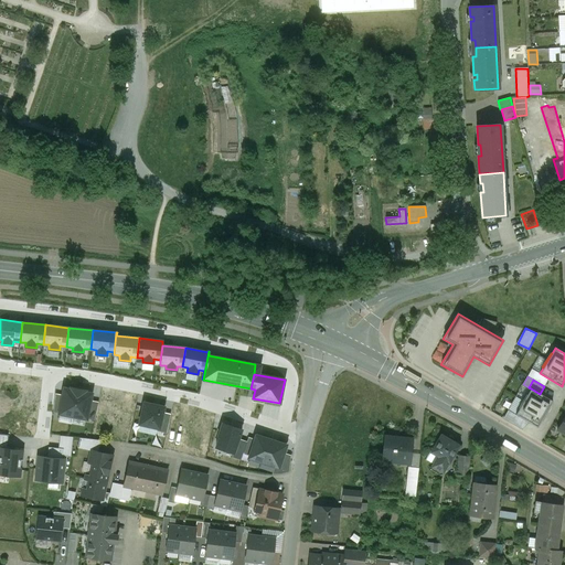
[(59,414),(73,417),(78,390),(71,387),(71,390),(64,387),(63,395),(59,413),(59,414)]
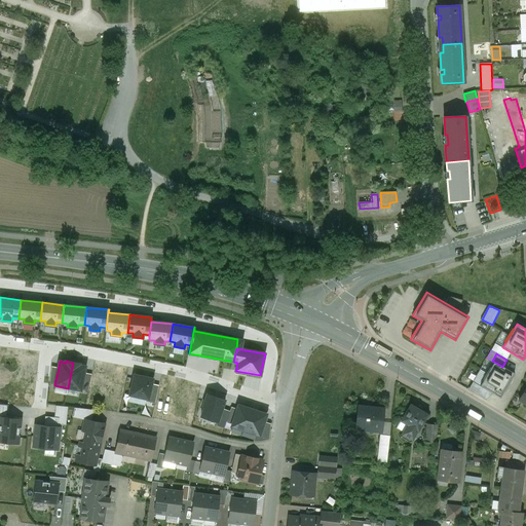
[(508,385),(509,386),(511,383),(510,382),(515,373),(502,367),(494,362),(491,367),(487,374),(508,385)]
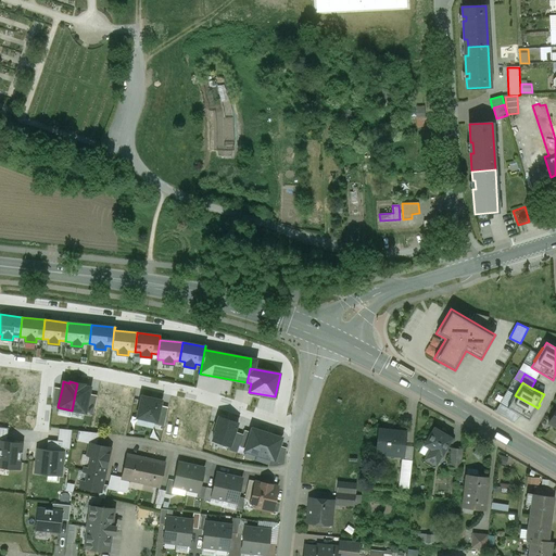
[(72,411),(86,413),(89,394),(90,387),(84,386),(84,384),(77,383),(72,411)]
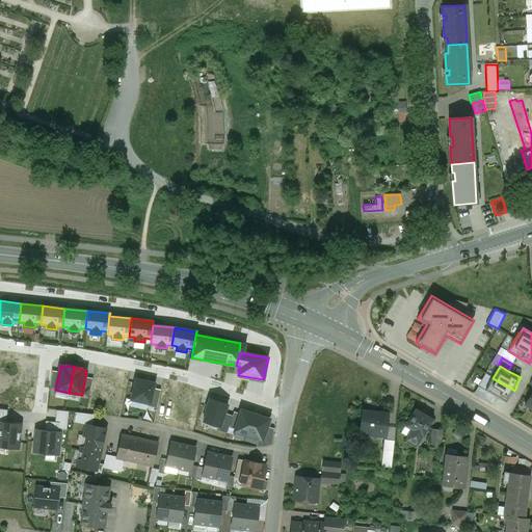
[(55,389),(59,372),(52,371),(50,388),(55,389)]
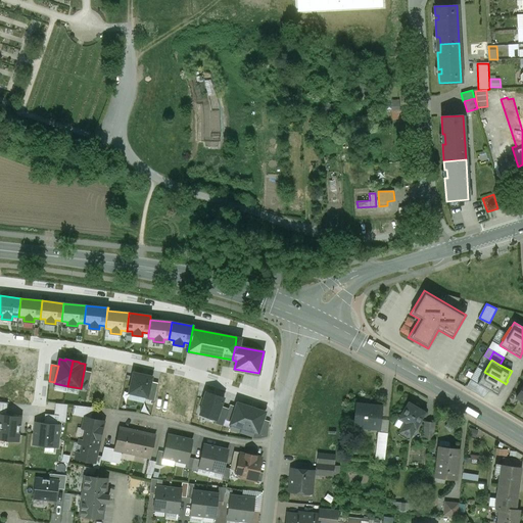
[(91,372),(84,371),(81,387),(88,388),(91,372)]
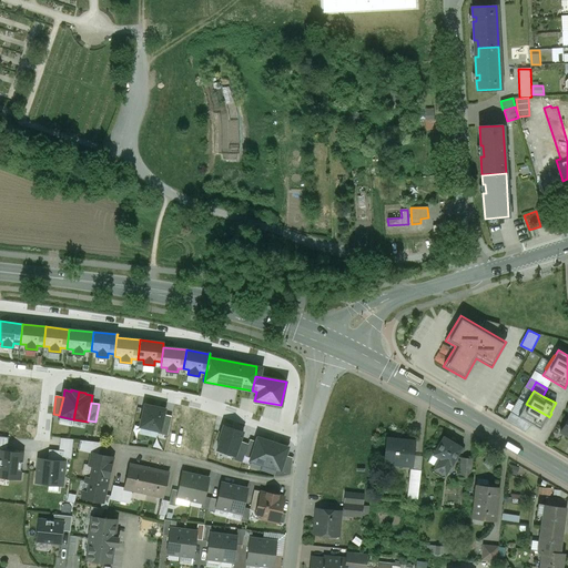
[(548,416),(526,404),(521,411),(518,417),(540,429),(546,419),(547,421),(549,417),(548,416)]
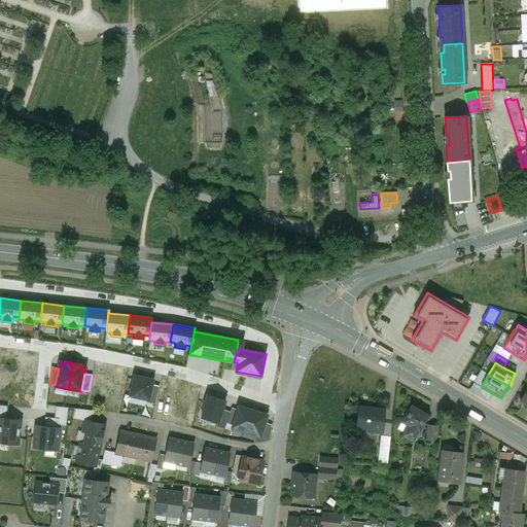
[(134,376),(130,395),(147,399),(148,400),(152,384),(153,380),(134,376)]
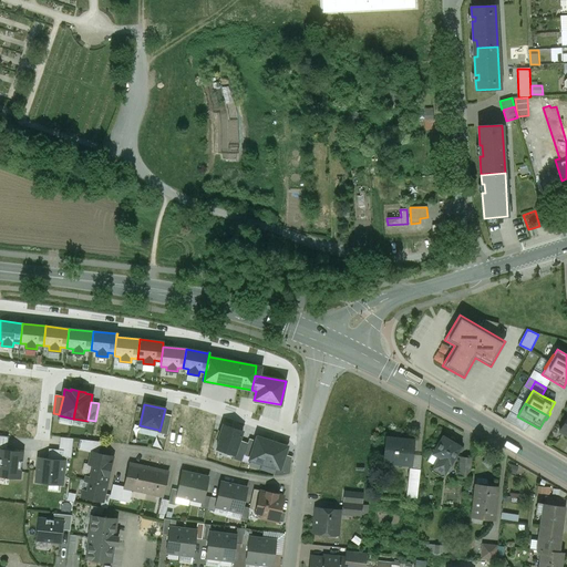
[(171,415),(164,413),(160,431),(158,430),(157,433),(166,434),(171,415)]
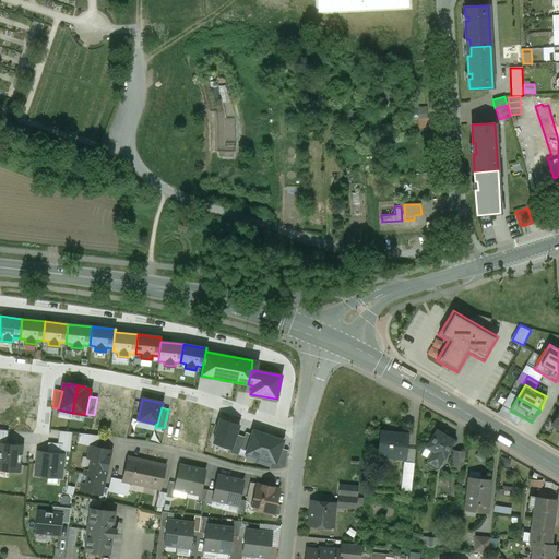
[(237,435),(240,425),(219,418),(214,431),(216,432),(213,442),(230,448),(232,449),(237,435)]
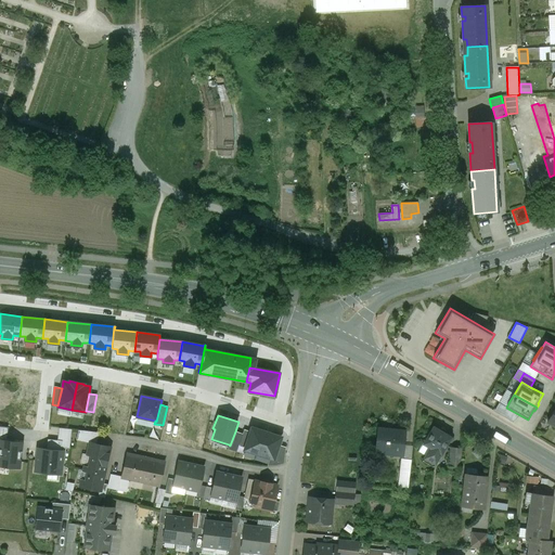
[(259,455),(267,433),(252,427),(250,431),(245,447),(244,450),(259,455)]
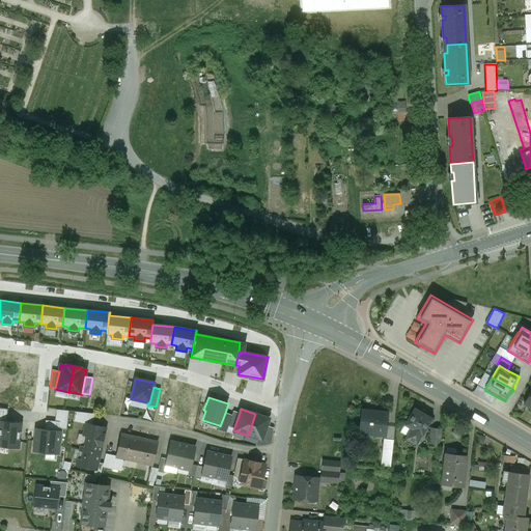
[(430,419),(415,409),(406,424),(412,428),(421,435),(430,419)]
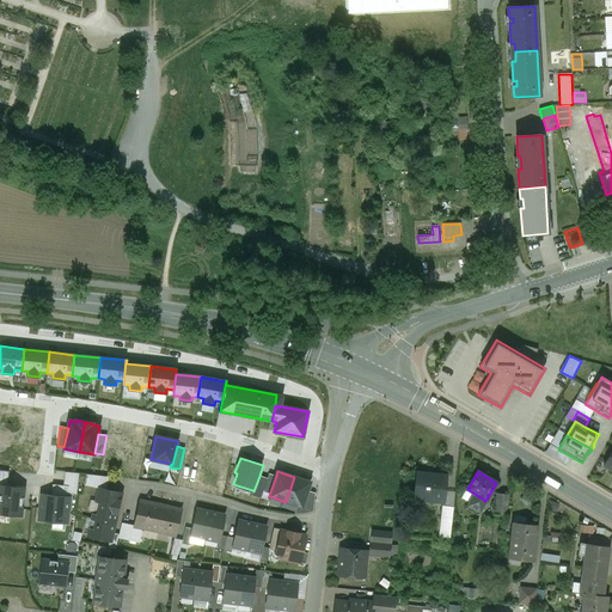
[(68,487),(68,494),(77,494),(79,473),(65,472),(63,485),(68,487)]
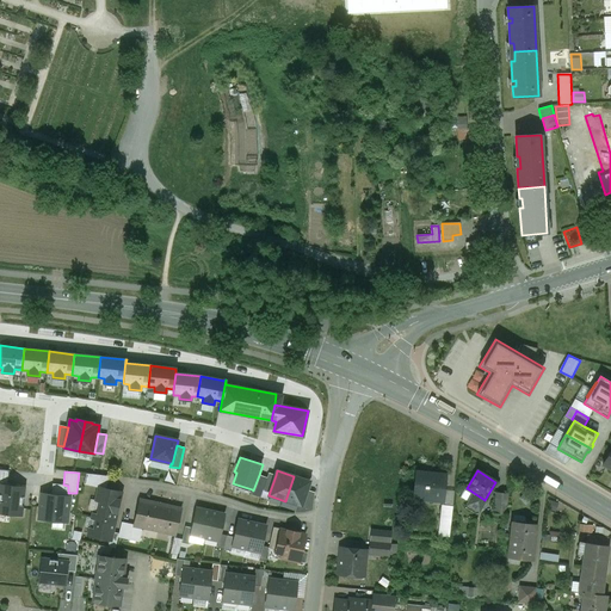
[(445,475),(415,471),(413,498),(414,498),(414,494),(442,498),(442,500),(443,500),(445,475)]
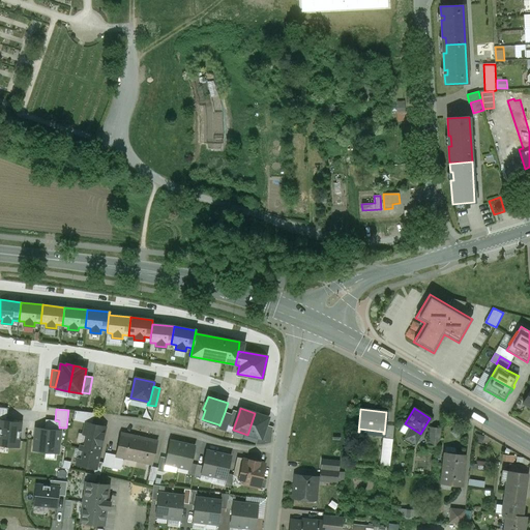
[(234,427),(239,412),(233,410),(232,414),(228,424),(234,427)]
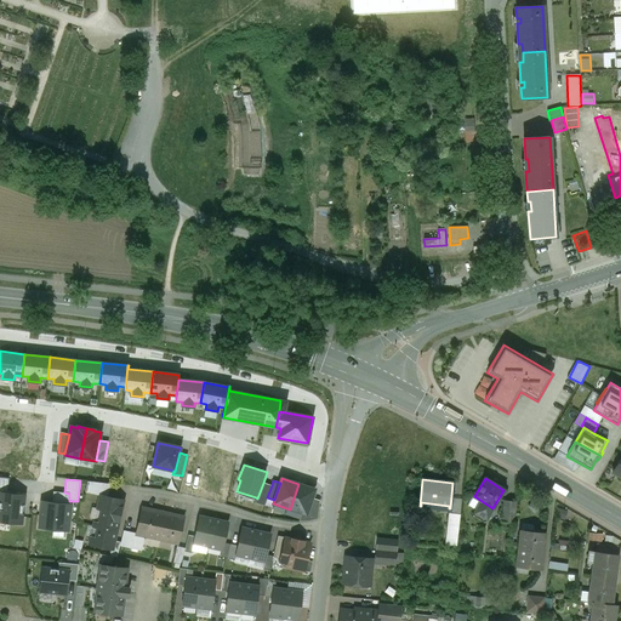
[(101,496),(108,497),(110,484),(87,482),(85,493),(101,496)]
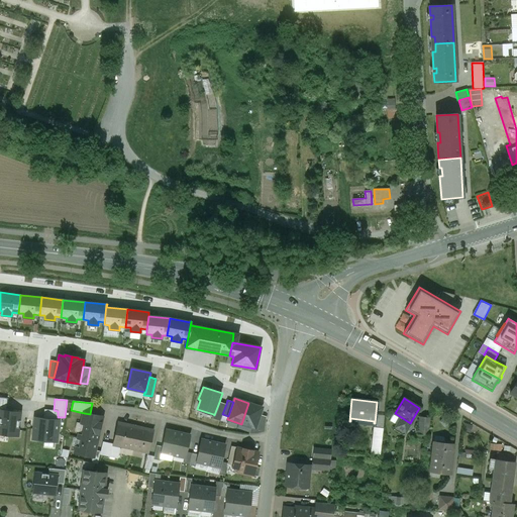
[(222,414),(226,404),(219,402),(214,415),(213,414),(212,418),(220,421),(222,414)]
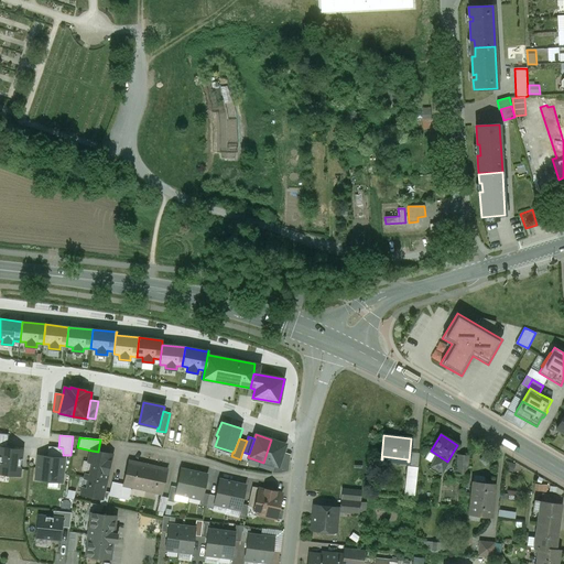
[(283,452),(286,444),(271,440),(263,463),(274,466),(279,467),(283,452)]
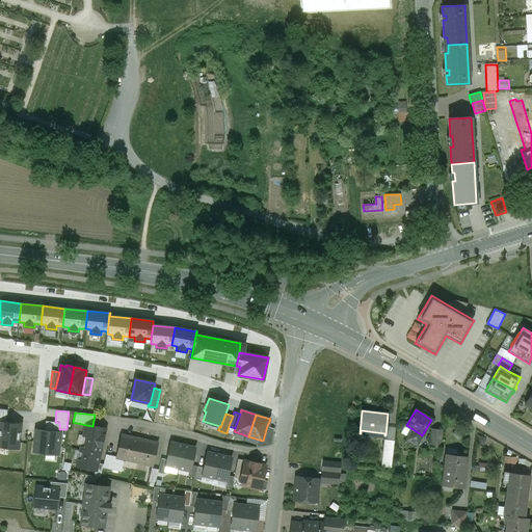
[(0,421),(0,446),(19,448),(22,424),(6,422),(0,421)]
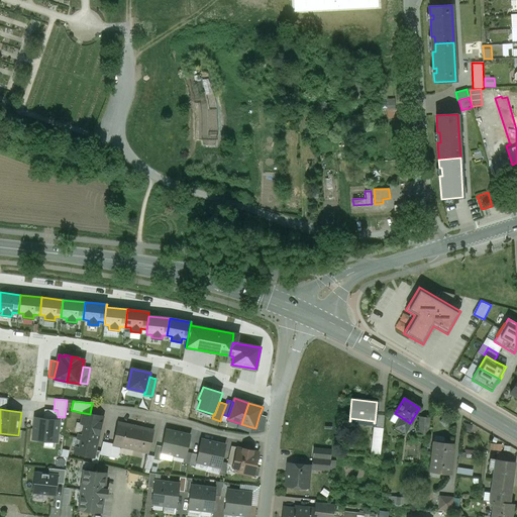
[(43,418),(34,417),(32,439),(58,441),(60,420),(57,419),(58,417),(58,411),(54,410),(44,409),(43,418)]
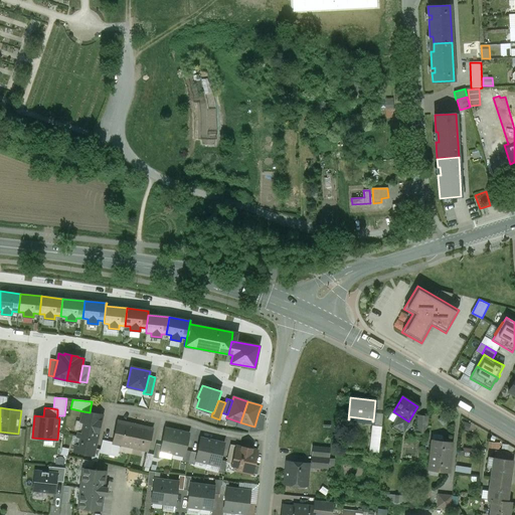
[(90,412),(83,411),(81,422),(84,422),(83,428),(79,431),(78,437),(96,441),(102,415),(90,412)]
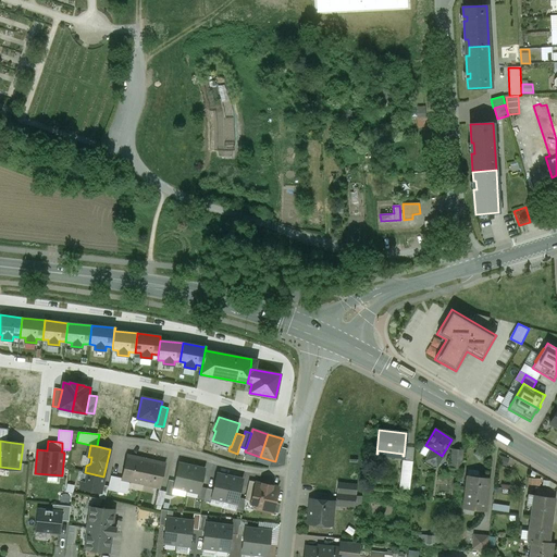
[(425,445),(424,445),(420,453),(428,457),(432,449),(425,445)]
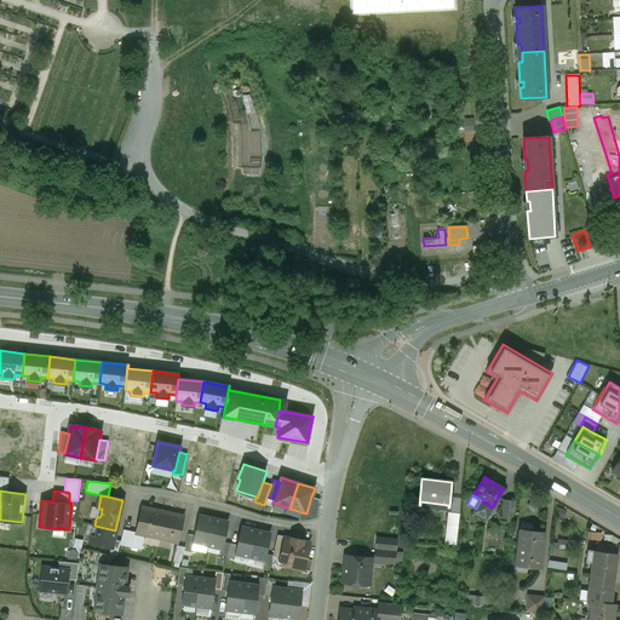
[(319,499),(311,497),(306,514),(302,512),(299,520),(311,520),(317,517),(319,499)]
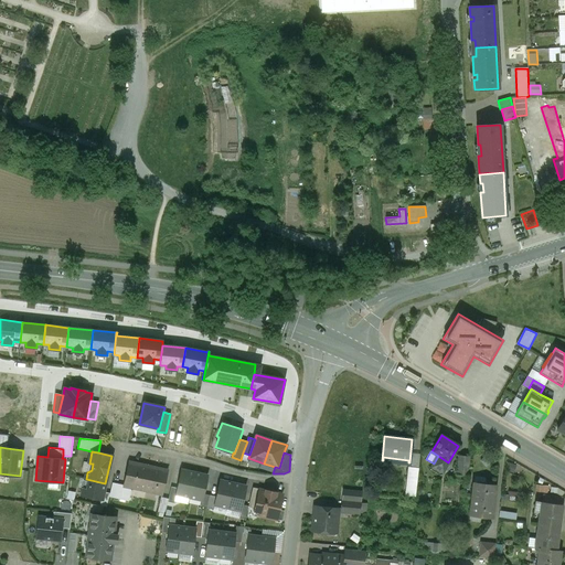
[(420,466),(422,452),(413,452),(412,465),(420,466)]
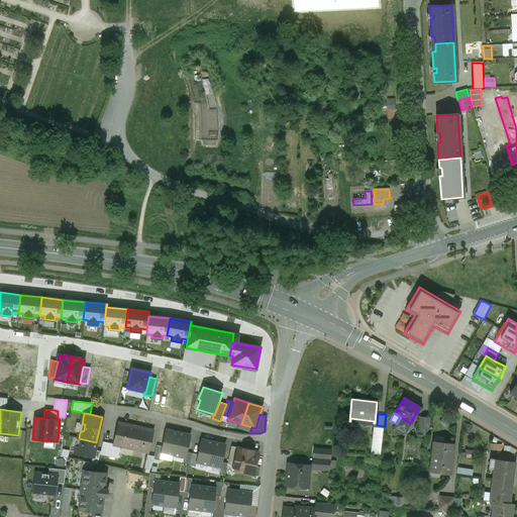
[(410,423),(401,417),(397,424),(394,429),(403,435),(410,423)]
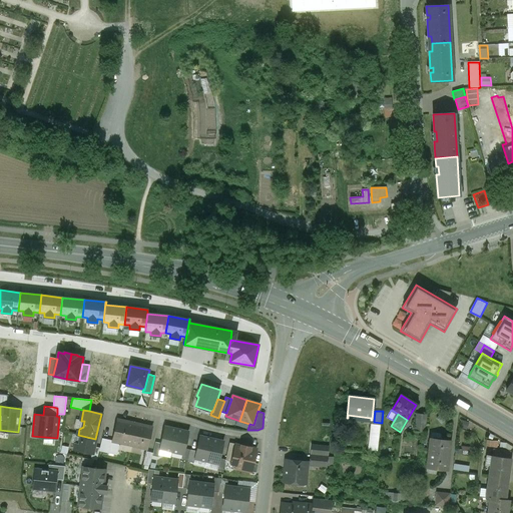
[(426,415),(417,414),(415,431),(425,432),(426,415)]
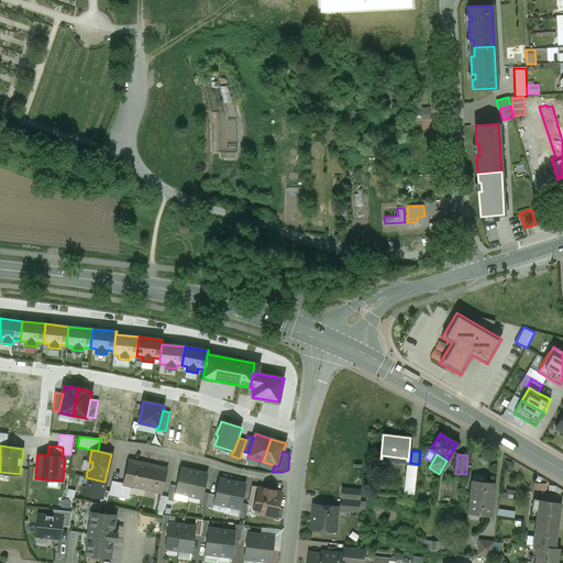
[(167,468),(128,461),(123,484),(122,485),(132,486),(162,493),(167,468)]
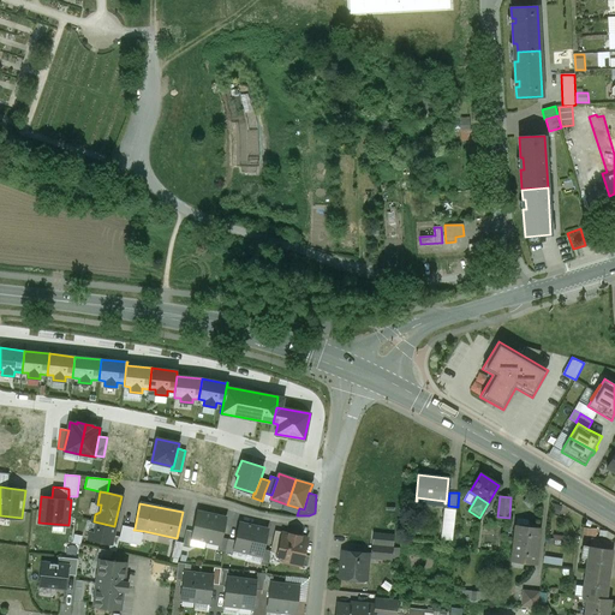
[(455,509),(446,508),(442,532),(453,533),(455,509)]
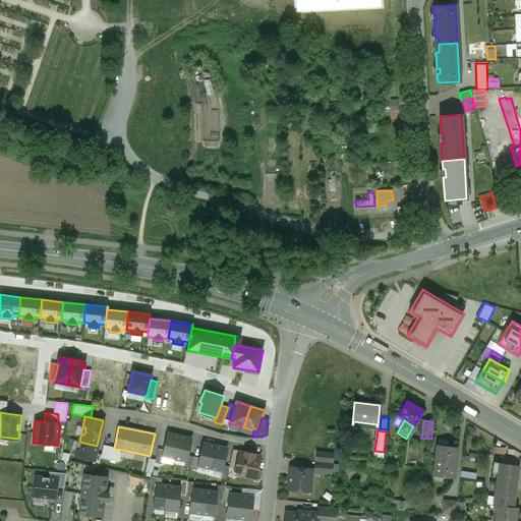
[(164,450),(162,456),(174,459),(179,436),(167,433),(164,450)]
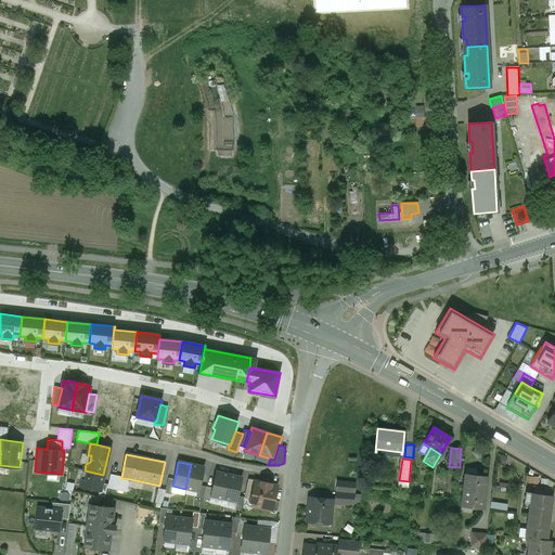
[(204,467),(191,464),(185,489),(198,491),(199,486),(204,467)]
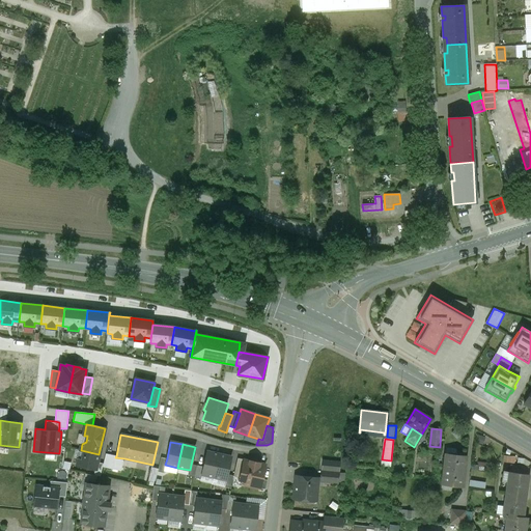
[(455,449),(446,448),(445,455),(455,456),(456,450),(455,449)]
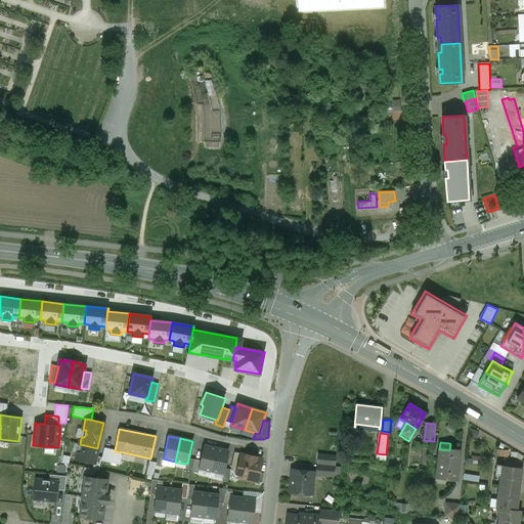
[(97,448),(80,444),(79,445),(83,445),(82,450),(78,452),(77,459),(94,463),(97,448)]
